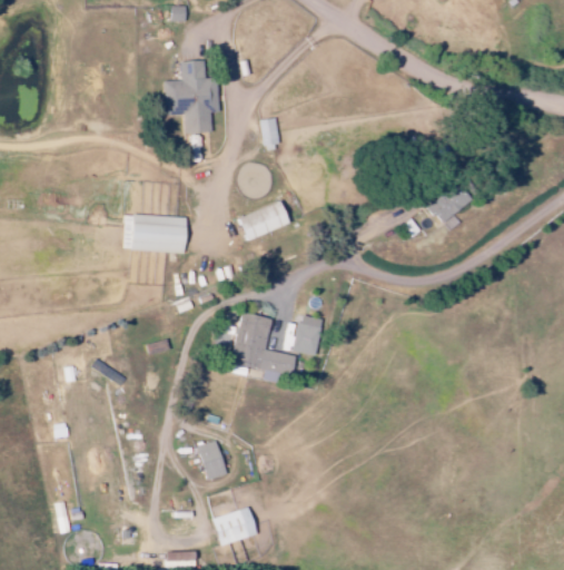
[(185,21),(186,7),(170,7),(169,21),(185,21)]
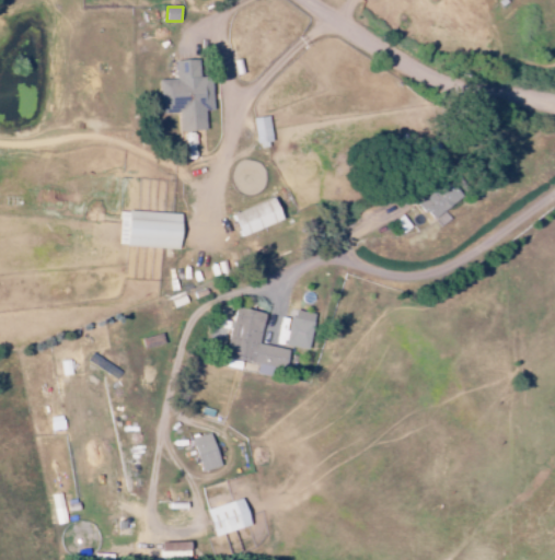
[(161,80),(162,114),(181,113),(182,130),(208,129),(207,111),(216,111),(214,77),(201,78),(200,60),(177,60),(178,79),(161,80)]
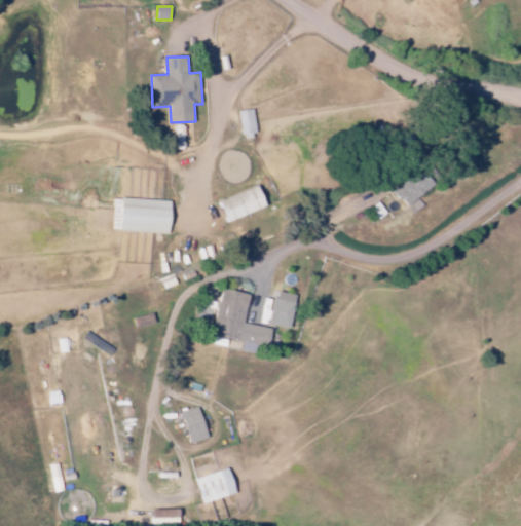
[(257,138),(255,110),(240,111),(244,139),(257,138)]
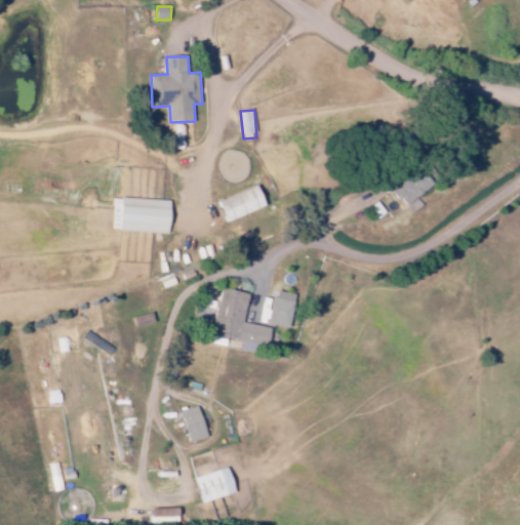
[(393,191),(405,206),(433,185),(422,169),(393,191)]
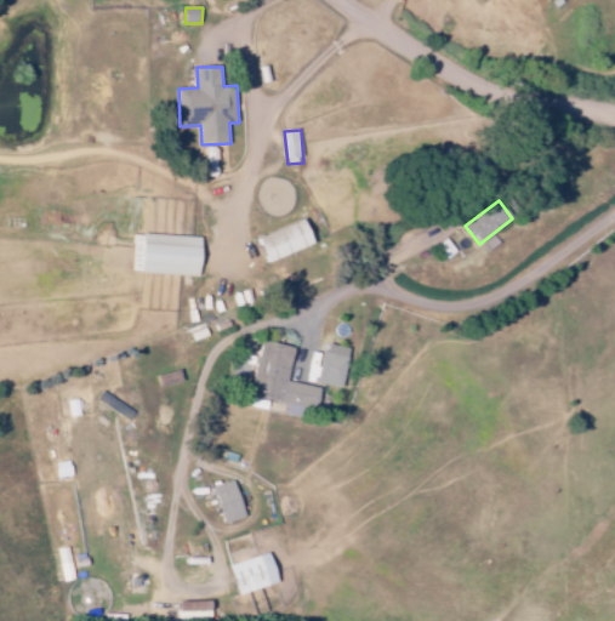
[(258,235),(266,261),(312,246),(303,221),(258,235)]
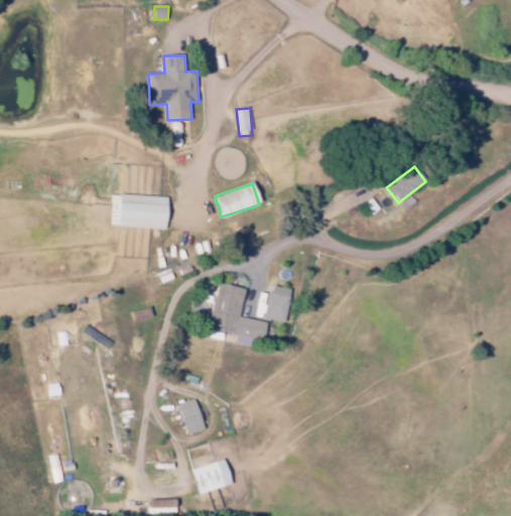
[(165,229),(167,197),(111,195),(110,227),(165,229)]
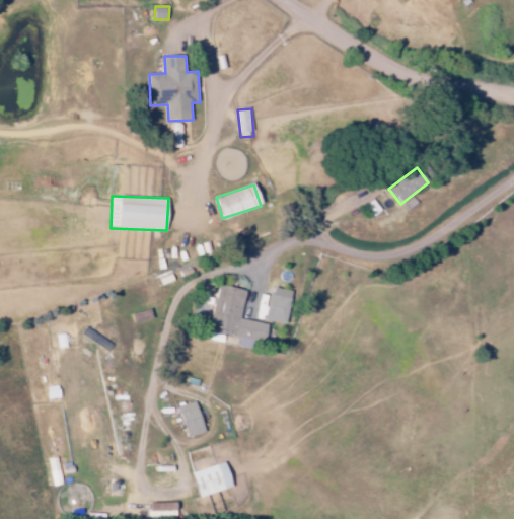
[(246,290),(219,285),(210,331),(241,338),(239,346),(248,348),(249,340),(265,343),(269,324),(241,319),(246,290)]
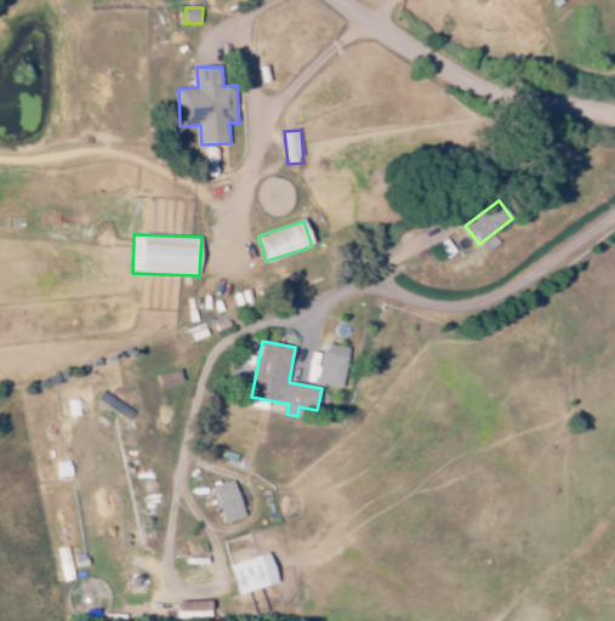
[(351,348),(326,343),(318,383),(342,388),(351,348)]
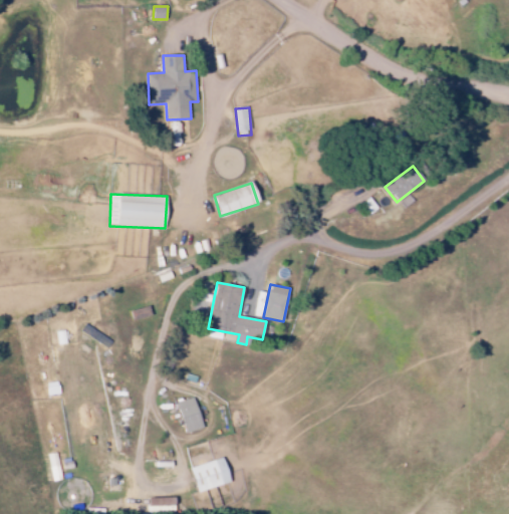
[(186,433),(204,430),(197,398),(179,402),(186,433)]
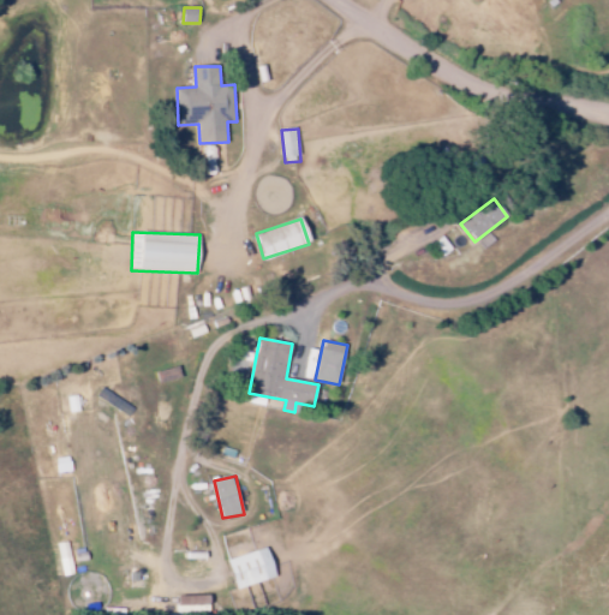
[(228,536),(230,543),(236,542),(239,557),(228,560),(236,589),(275,579),(268,548),(256,551),(251,530),(228,536)]
